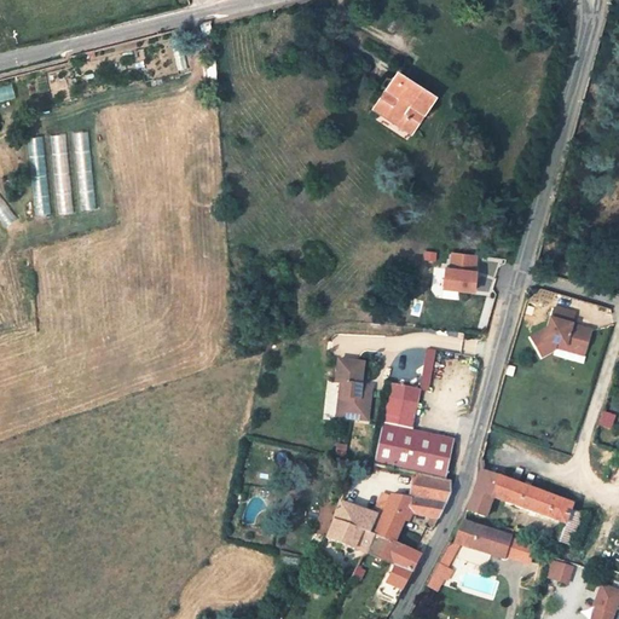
[(398,80),(392,76),(371,108),(385,117),(389,111),(401,119),(400,121),(411,127),(417,119),(415,117),(418,113),(424,115),(432,104),(426,100),(432,92),(401,73),(398,80)]
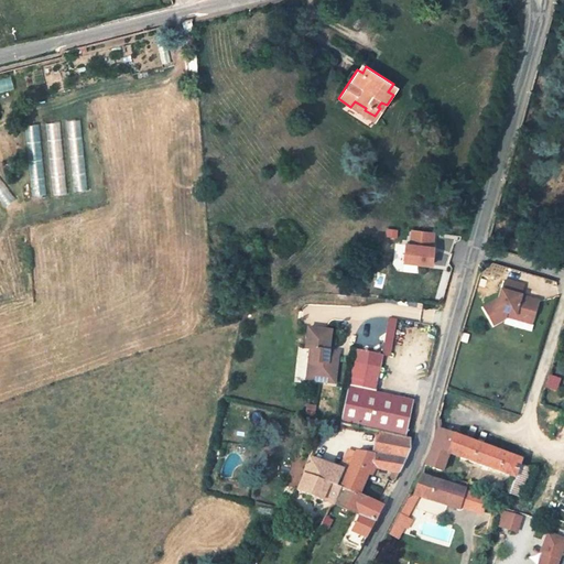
[(0,76),(0,93),(14,89),(10,74),(0,76)]
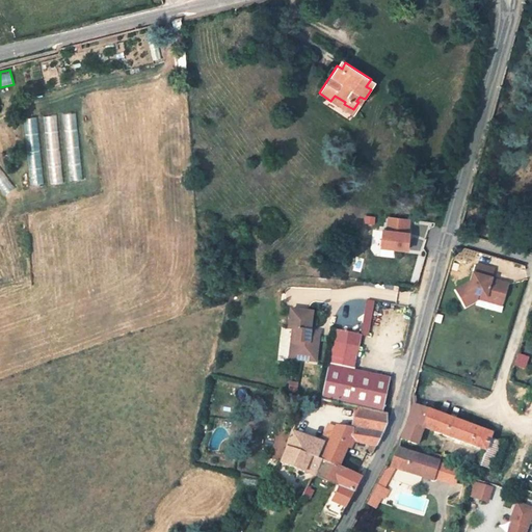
[(409,219),(389,217),(388,231),(382,230),(379,257),(406,260),(409,233),(407,233),(409,219)]
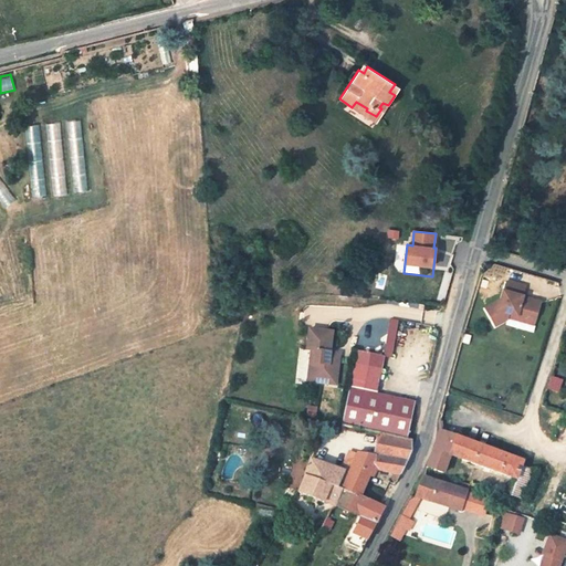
[(525,287),(506,282),(501,301),(485,310),(495,326),(507,320),(510,314),(525,318),(531,316),(536,317),(541,303),(533,301),(527,303),(521,301),(525,287)]
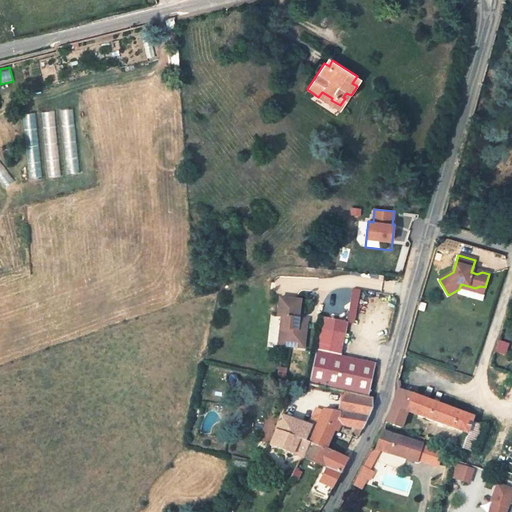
[(475,288),(461,284),(459,289),(483,296),(485,287),(480,286),(475,288)]
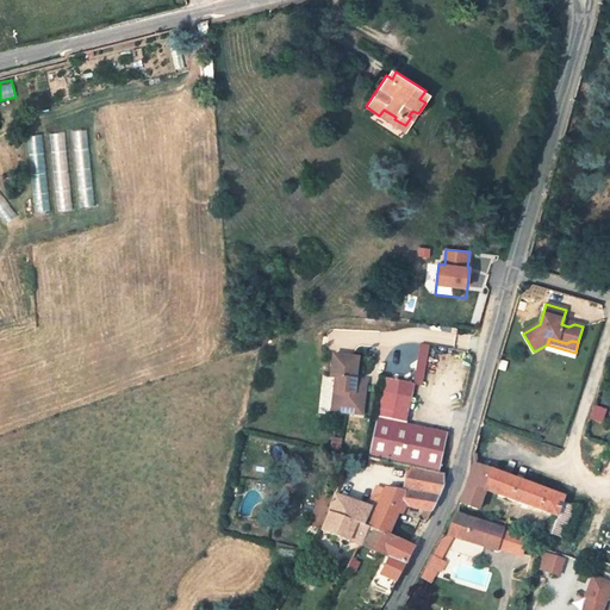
[(419,343),(416,383),(425,384),(429,344),(419,343)]
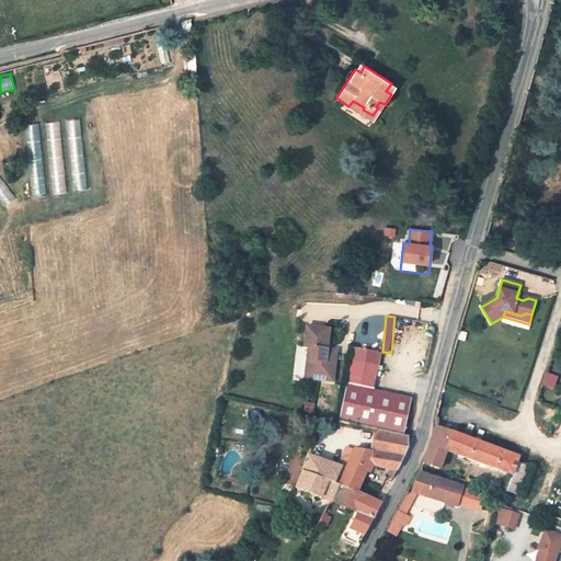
[(313,354),(311,368),(319,378),(332,380),(338,355),(329,354),(330,346),(333,328),(309,323),(306,343),(309,344),(308,352),(313,354)]
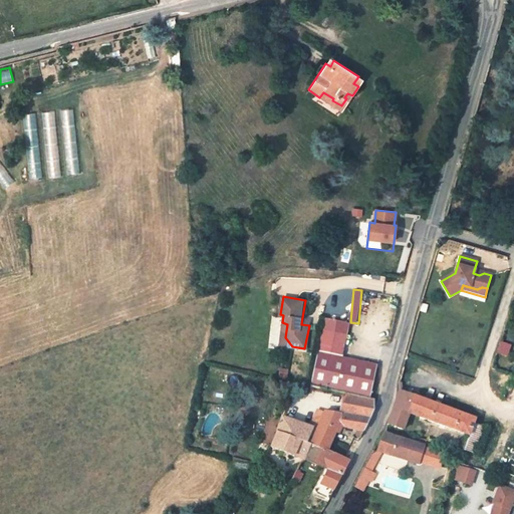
[(318,353),(344,359),(352,326),(326,320),(318,353)]
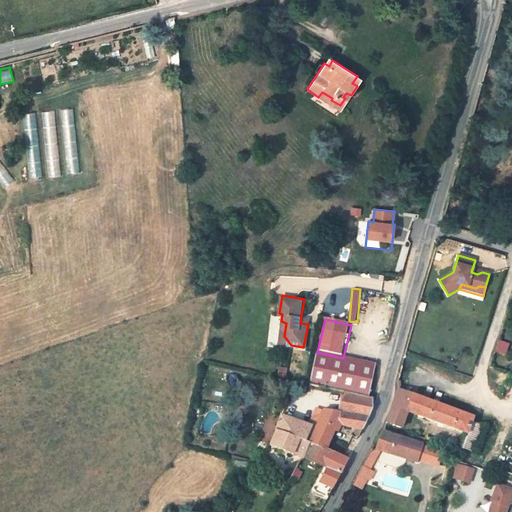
[(277,342),(291,345),(284,336),(286,323),(281,321),(277,342)]
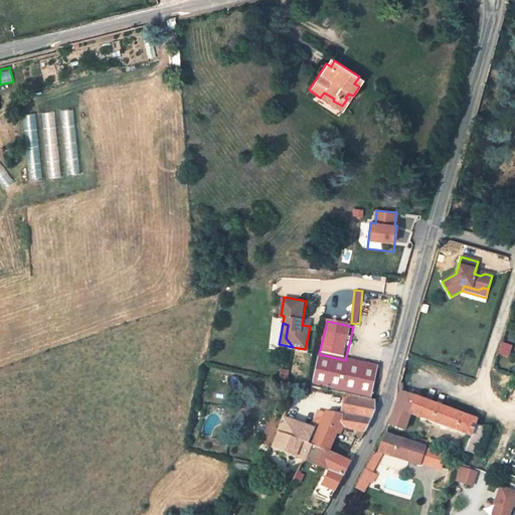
[(511,345),(502,343),(499,354),(507,357),(511,345)]
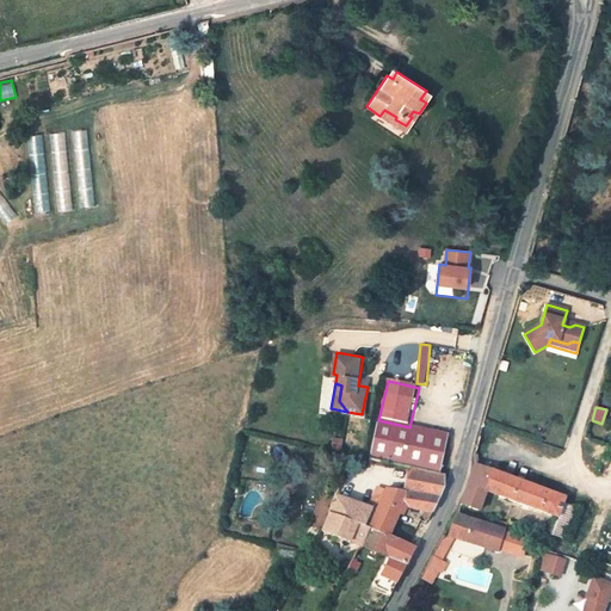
[(409,427),(378,420),(374,438),(369,458),(374,460),(407,468),(442,475),(446,451),(444,450),(444,445),(448,446),(450,437),(409,427)]
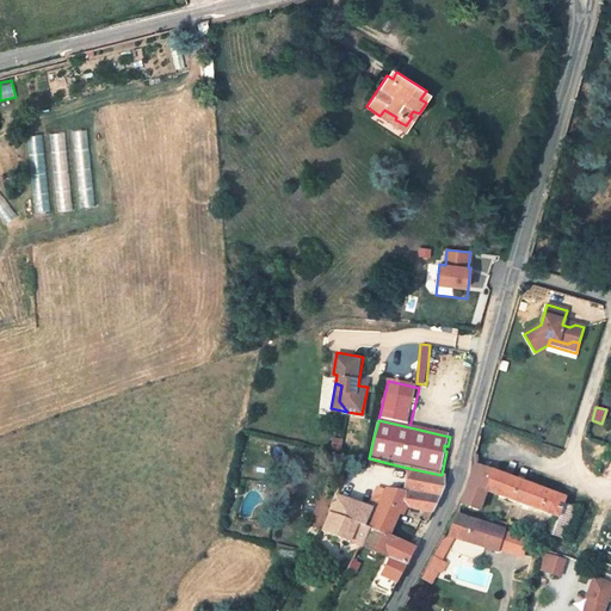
[(487,489),(504,498),(557,516),(562,501),(565,498),(504,475),(506,470),(495,467),(494,467),(492,469),(491,470),(475,464),(464,492),(461,503),(479,510),(487,489)]
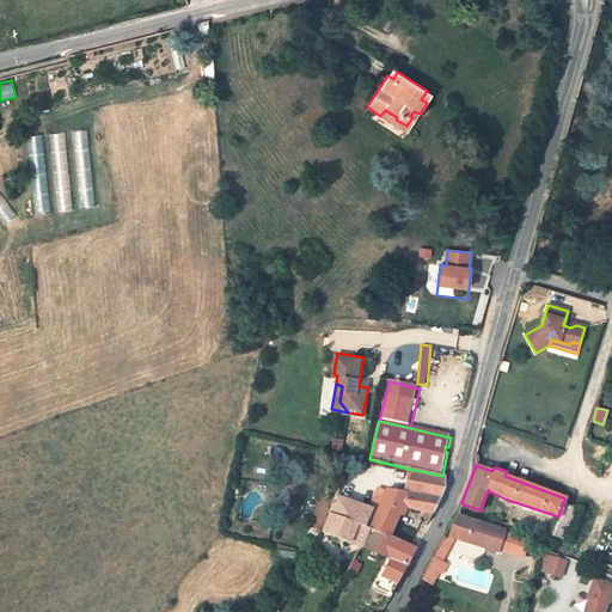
[(403,491),(439,497),(440,487),(442,476),(408,469),(403,491)]
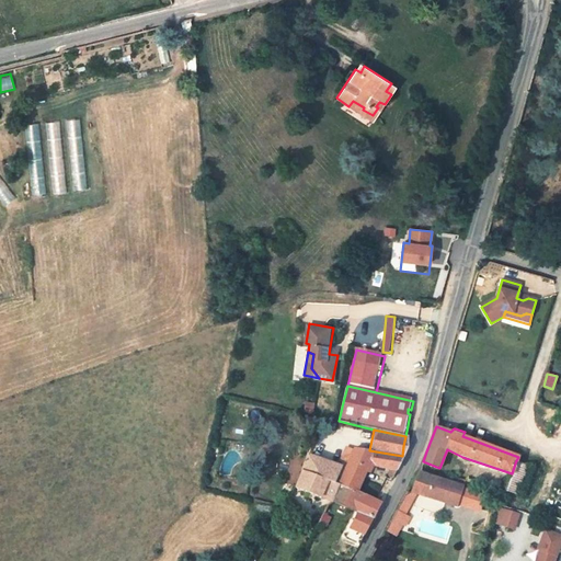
[(354,450),(347,447),(343,457),(350,459),(354,450)]
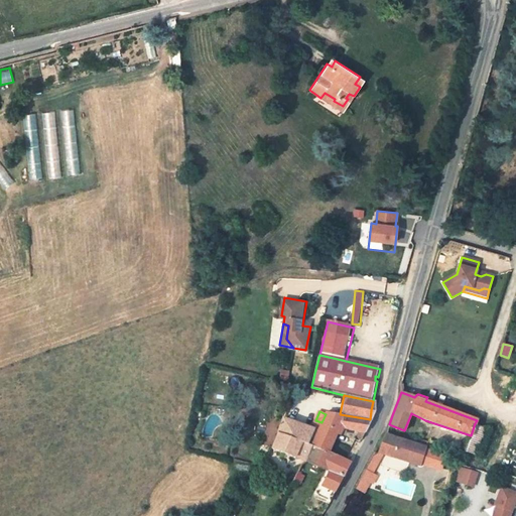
[(319,427),(318,430),(305,461),(304,461),(329,471),(319,488),(334,495),(346,473),(357,449),(350,446),(344,459),(329,453),(340,425),(343,429),(357,431),(366,432),(371,420),(370,419),(340,414),(327,412),(326,414),(321,422),(319,427)]
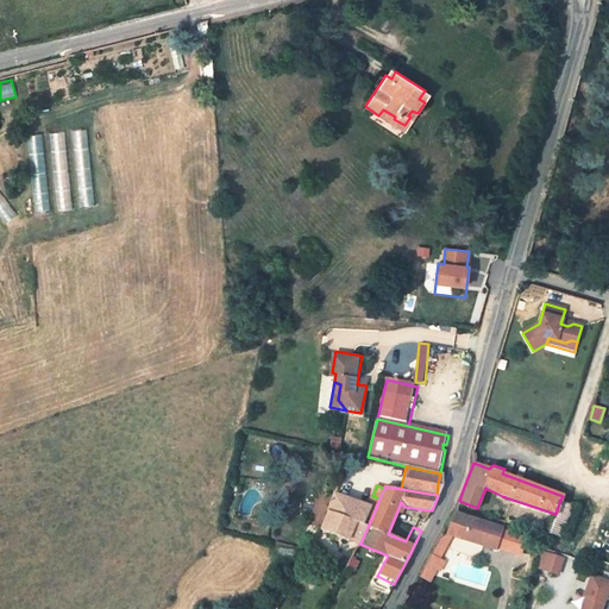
[(360,544),(376,508),(334,494),(320,529),(349,540),(349,539),(359,544),(360,544)]
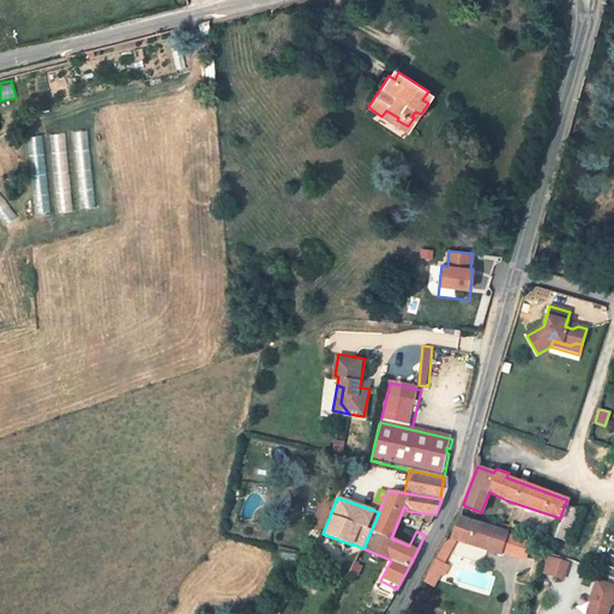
[(570,542),(582,510),(565,504),(560,518),(554,536),(570,542)]
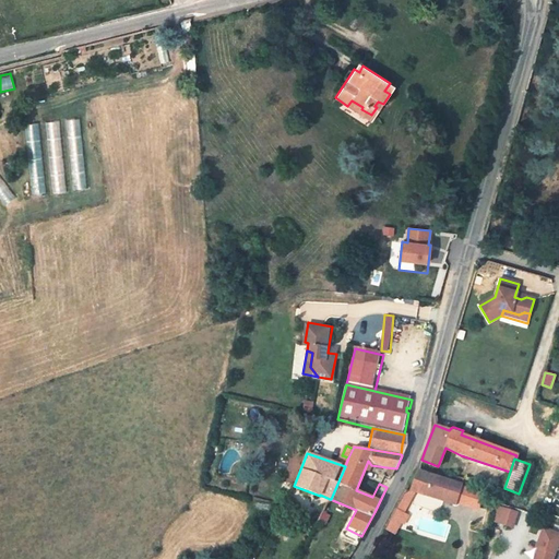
[(392,476),(396,468),(387,467),(388,476),(392,476)]
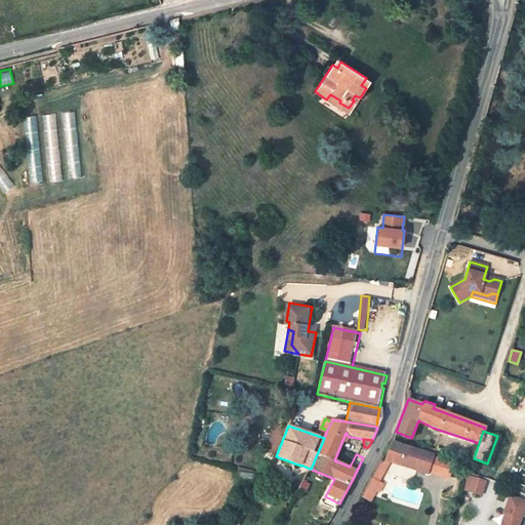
[(392,461),(428,473),(434,454),(435,449),(426,447),(423,452),(392,443),(385,459),(392,461)]
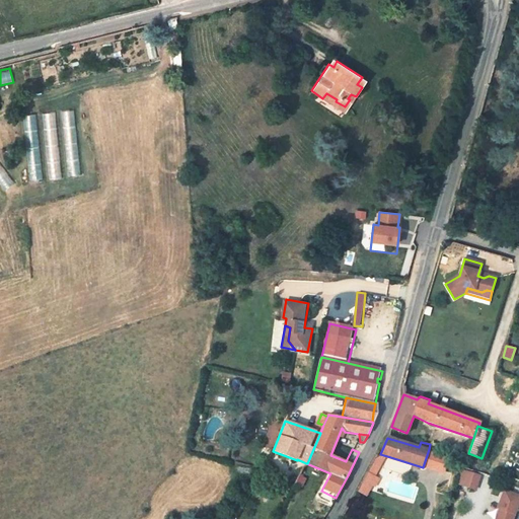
[(434,453),(429,470),(445,474),(450,458),(434,453)]
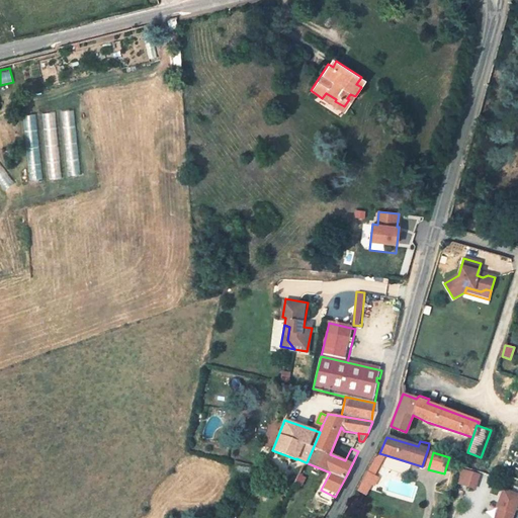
[(386,455),(379,453),(374,457),(357,490),(367,495),(373,483),(375,485),(378,478),(375,476),(386,455)]
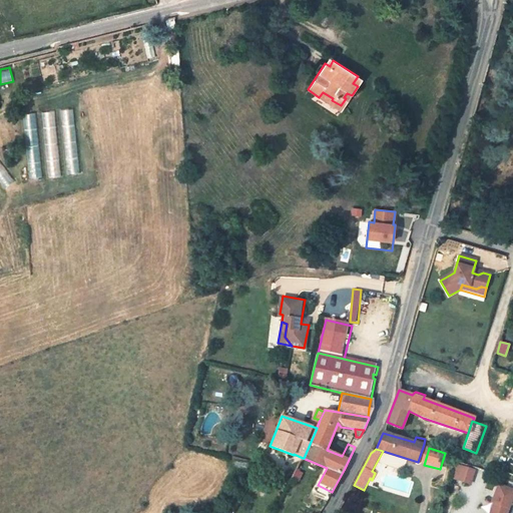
[(458,464),(453,479),(471,485),(476,470),(458,464)]
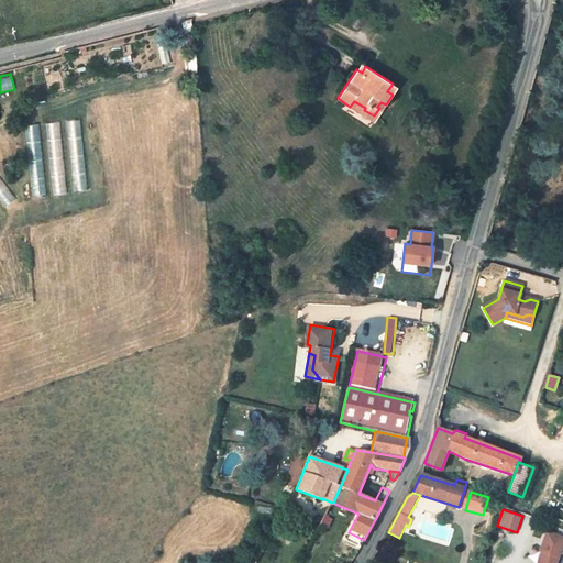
[(542,551),(538,562),(555,562),(562,544),(562,537),(548,531),(540,550),(542,551)]
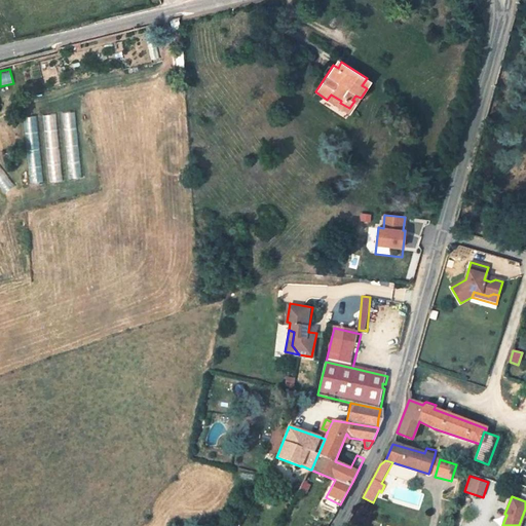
[(326,497),(322,505),(336,512),(340,504),(326,497)]
